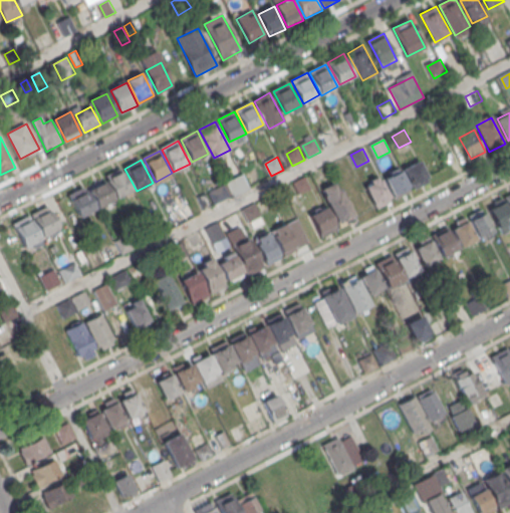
[(417,190),(405,169),(420,161),(431,183),(417,190)]
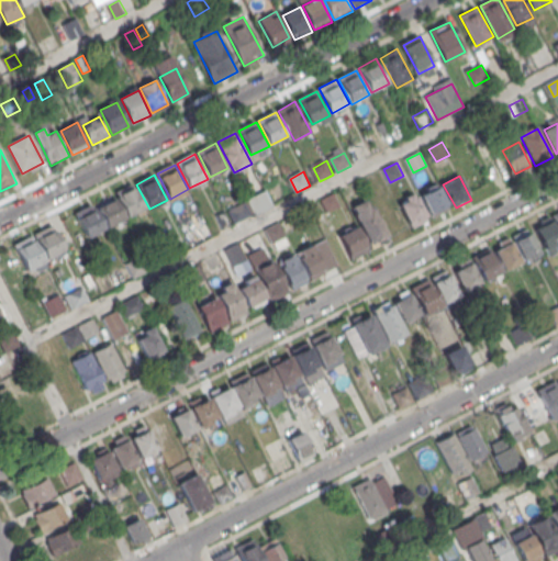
[(130,217),(116,193),(134,184),(147,209),(130,217)]
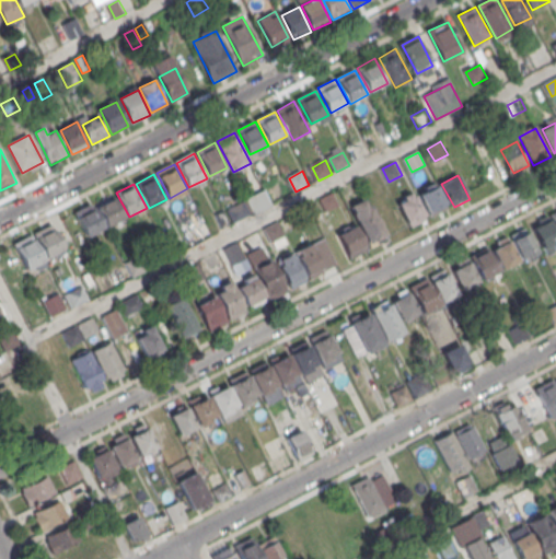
[(433,217),(421,194),(437,185),(449,209),(433,217)]
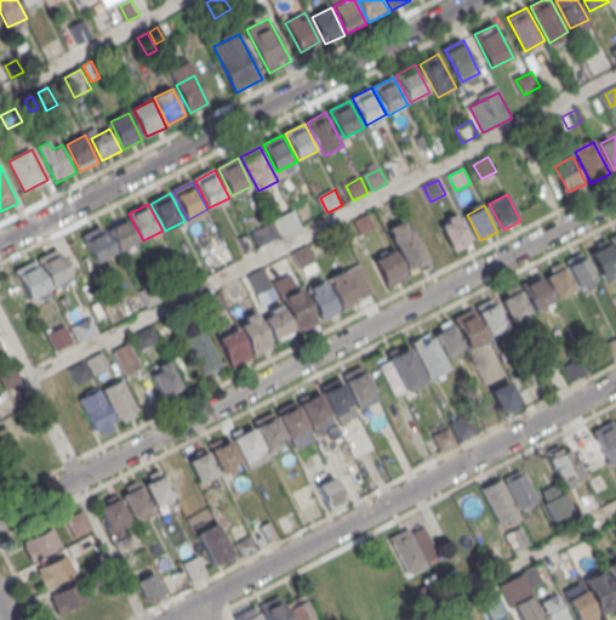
[(294,229),(286,216),(296,210),(303,225),(294,229)]
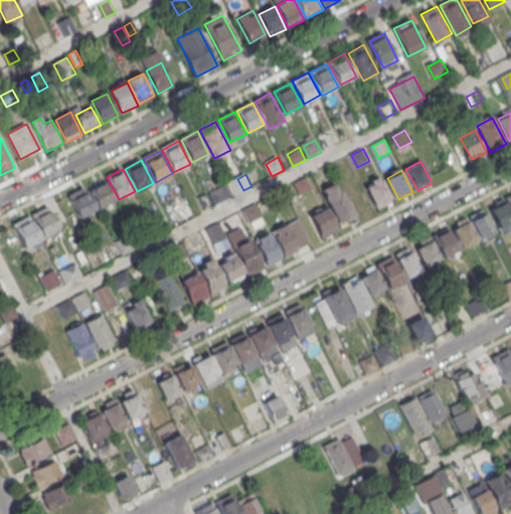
[(302,195),(296,183),(308,177),(314,189),(302,195)]
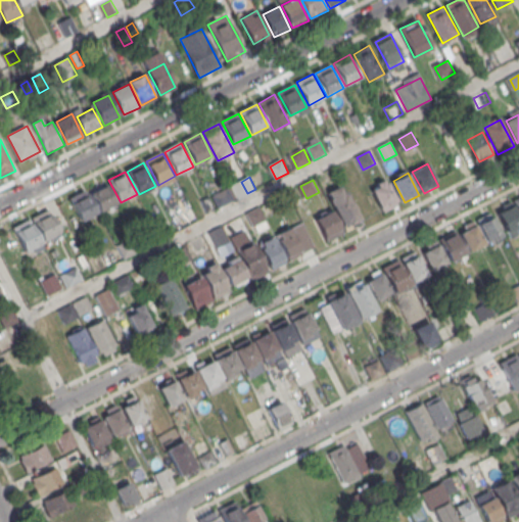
[(101,212),(90,190),(106,181),(119,204),(101,212)]
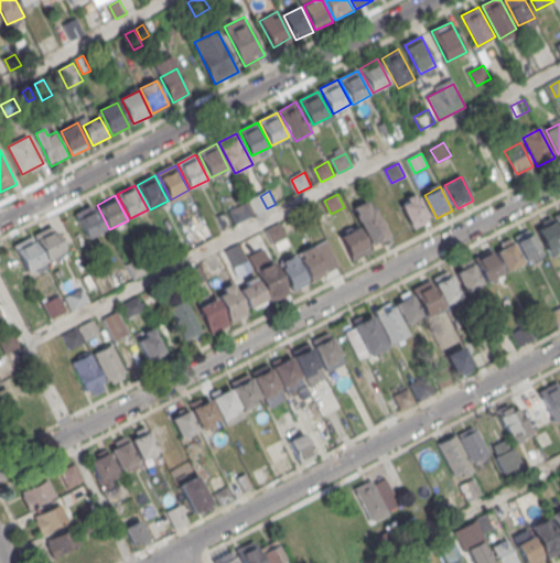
[(417,229),(404,206),(420,197),(432,222),(417,229)]
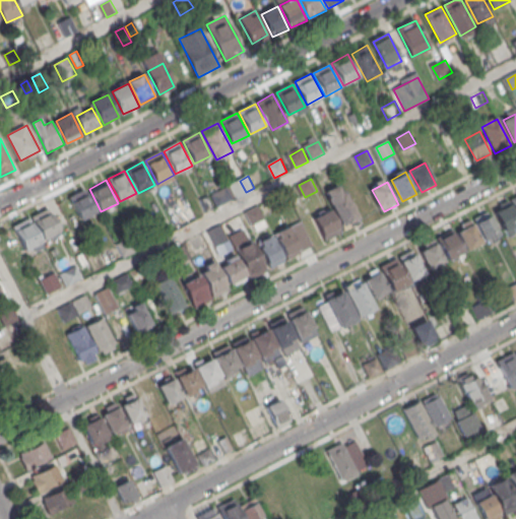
[(326,194),(342,185),(361,218),(344,228),(326,194)]
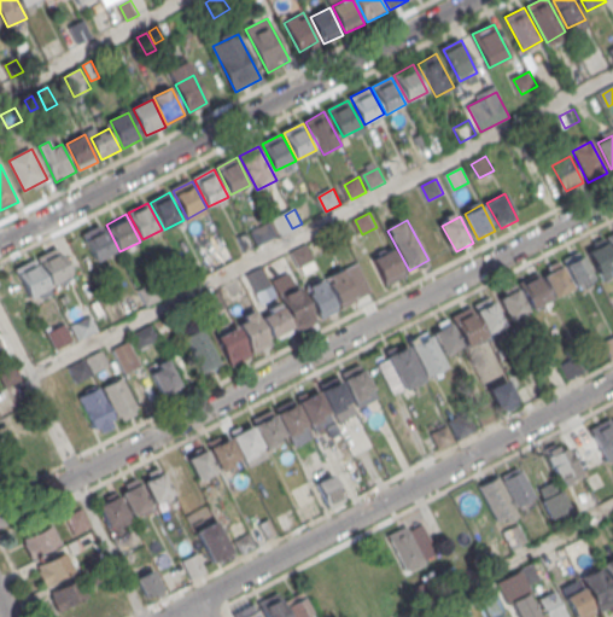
[(260,245),(252,233),(270,223),(278,236),(260,245)]
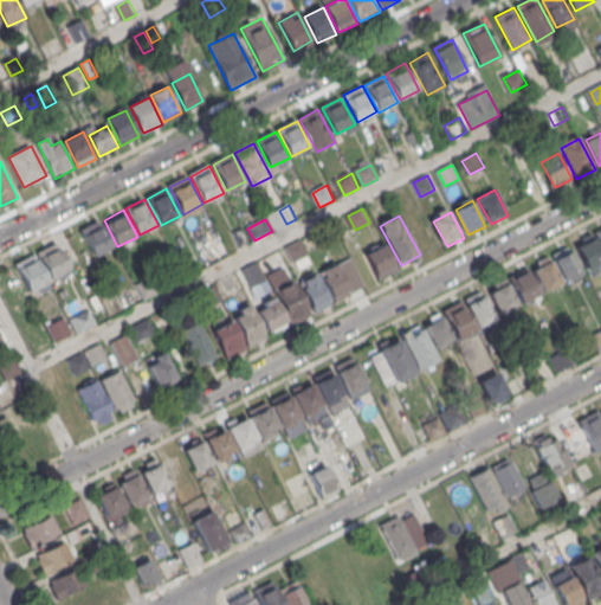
[(96,257),(82,231),(101,220),(115,248),(96,257)]
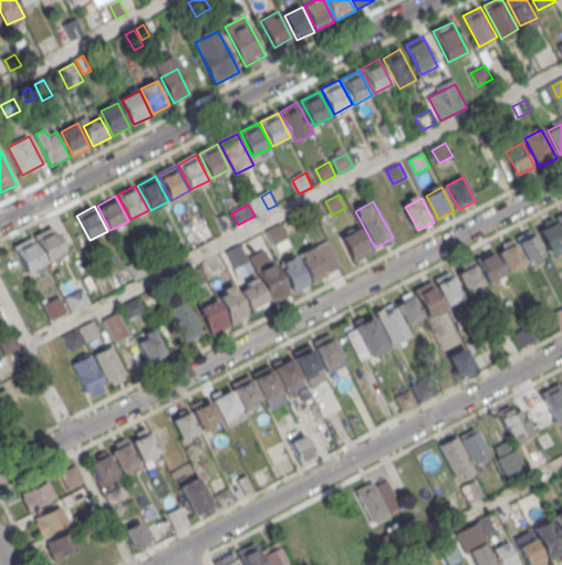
[(385,217),(403,208),(415,232),(397,241),(385,217)]
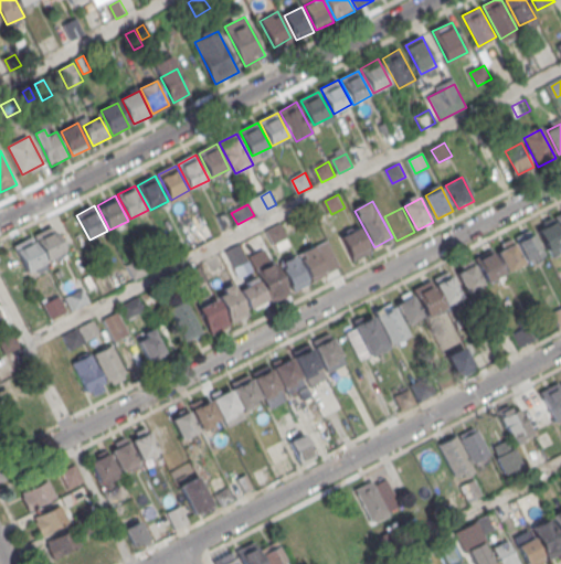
[(225,231),(219,217),(226,213),(233,226),(225,231)]
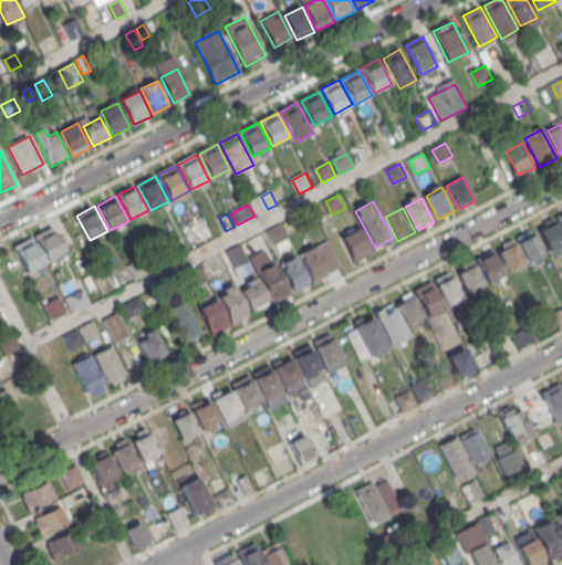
[(561,251),(552,257),(539,231),(557,222),(561,231),(561,251)]
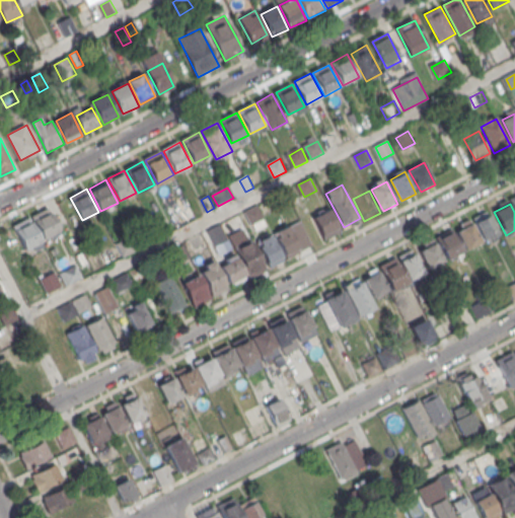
[(253,224),(247,213),(260,206),(266,218),(253,224)]
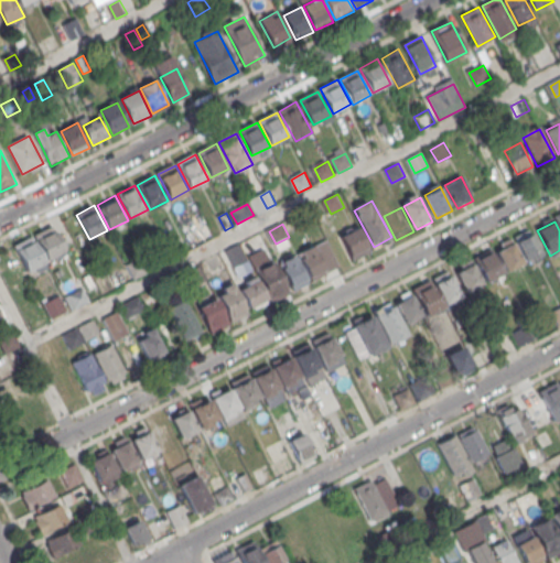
[(50,261),(36,237),(54,227),(67,252),(50,261)]
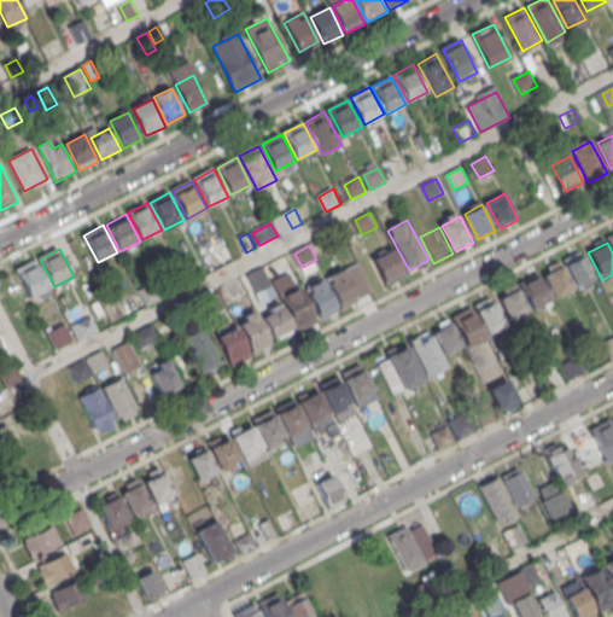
[(375,260),(393,250),(407,277),(389,286),(375,260)]
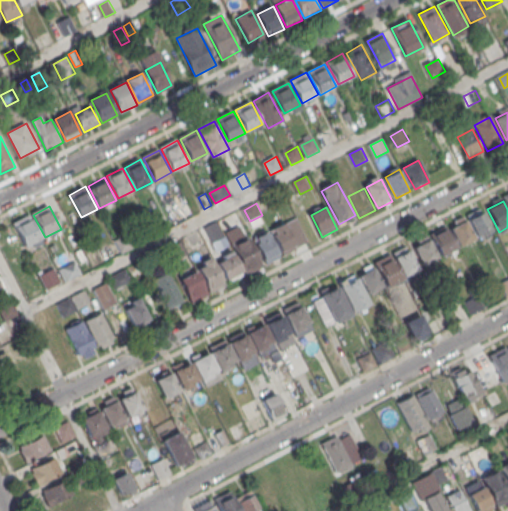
[(480,238),(469,218),(483,211),(494,231),(480,238)]
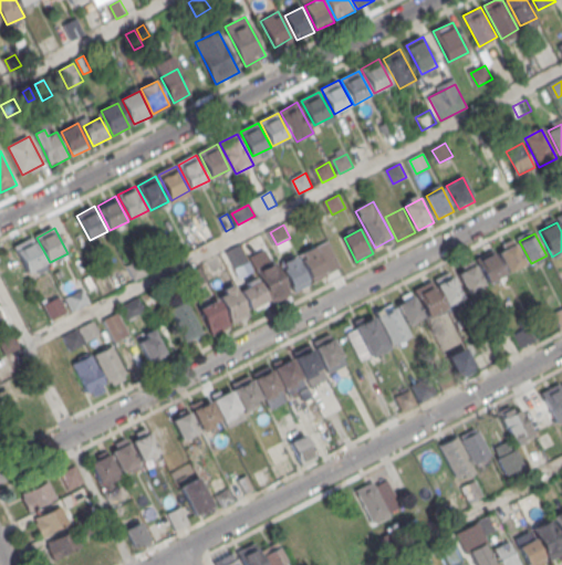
[(29,272),(16,248),(33,238),(47,263),(29,272)]
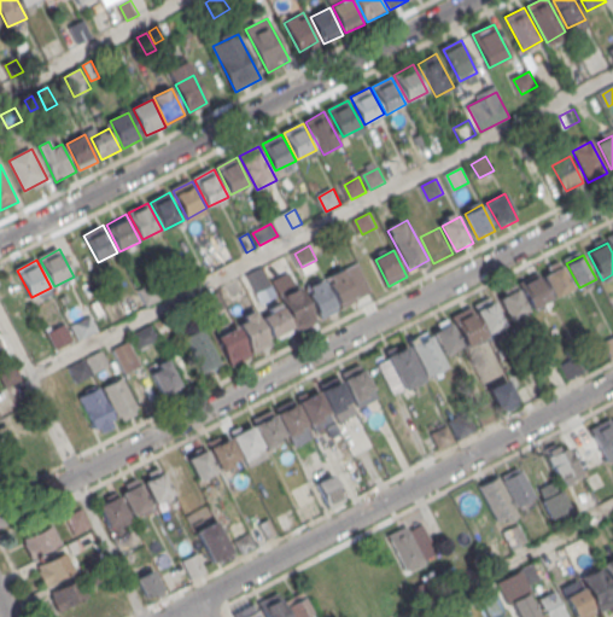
[(558,297),(544,273),(561,263),(574,287),(558,297)]
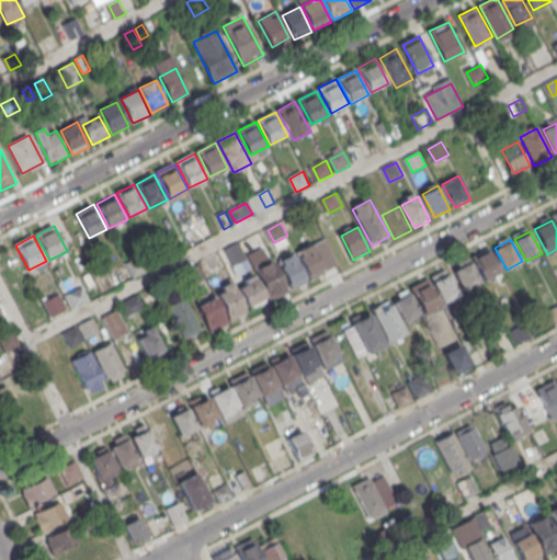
[(235,265),(227,250),(240,243),(248,259),(235,265)]
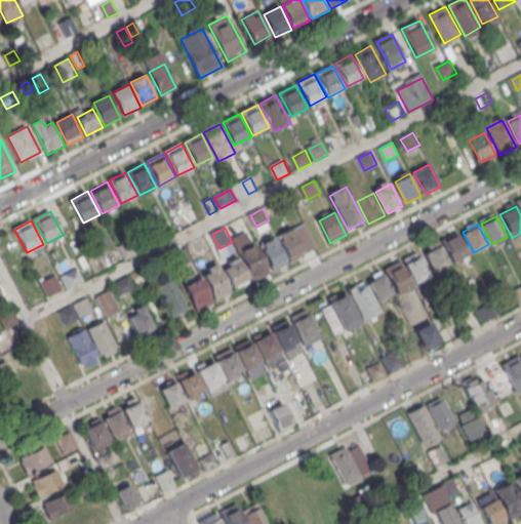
[(290,260),(279,238),(293,231),(306,253),(290,260)]
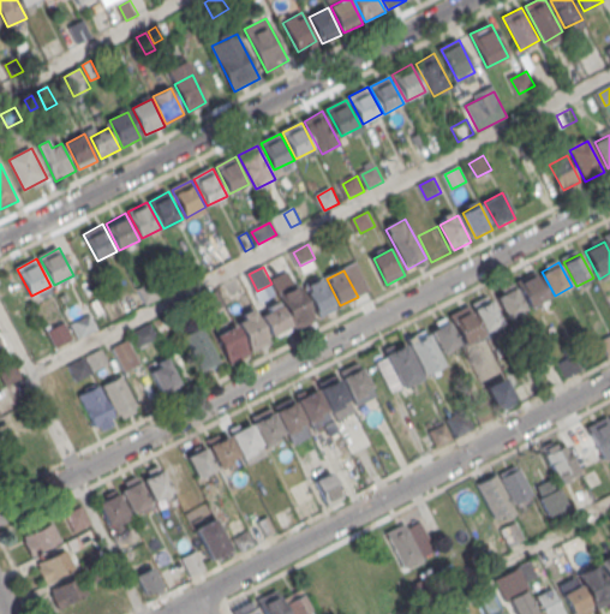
[(532,310),(518,282),(538,272),(552,299),(532,310)]
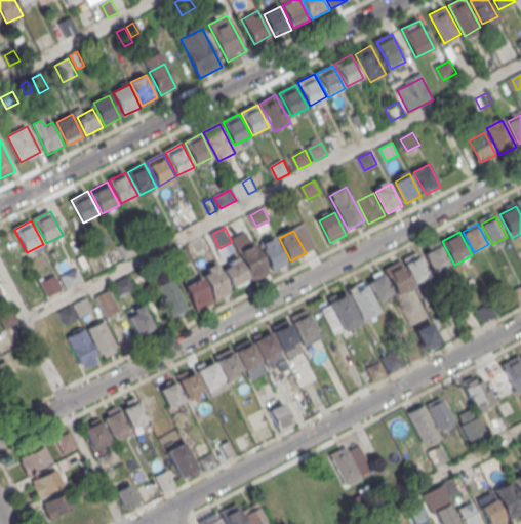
[(272,270),(261,247),(275,239),(287,263),(272,270)]
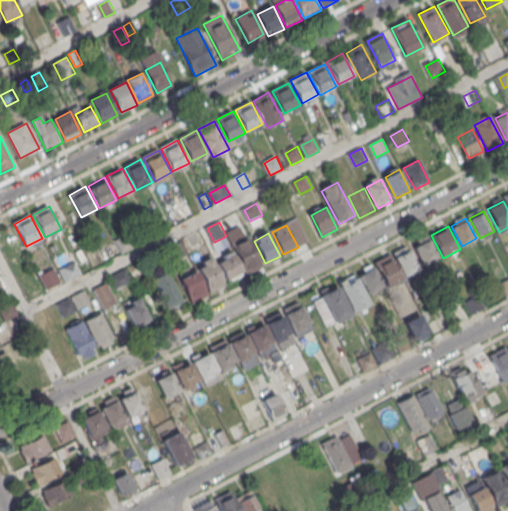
[(127,235),(116,241),(123,253),(133,247),(127,235)]
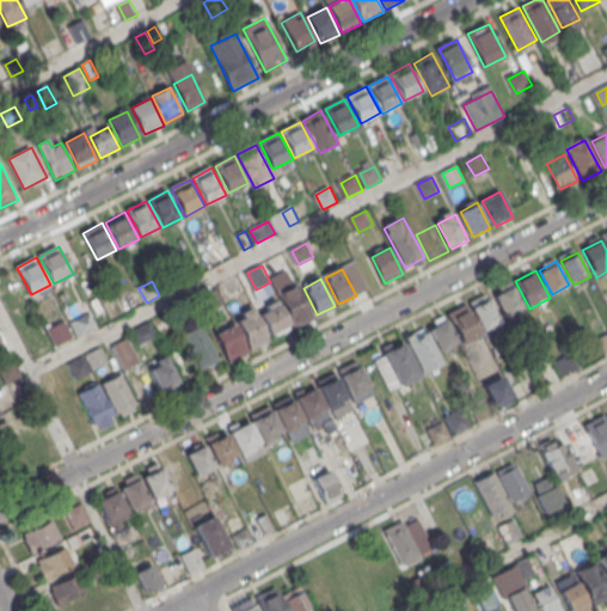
[(296,328),(279,295),(299,285),(316,318),(296,328)]
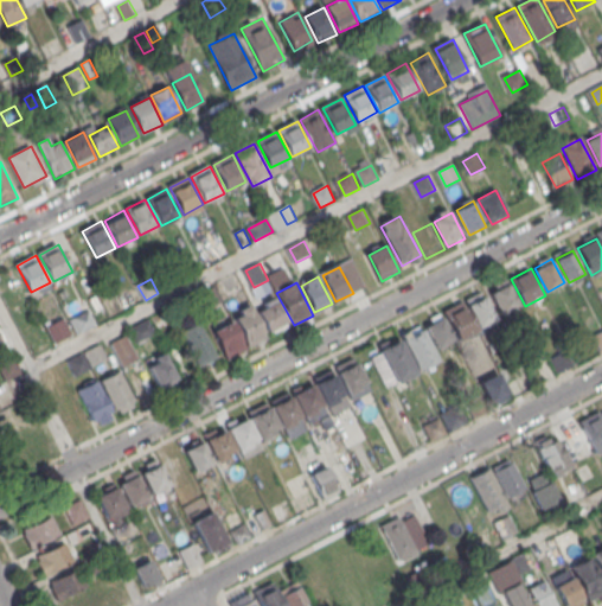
[(504,314),(492,291),(508,282),(520,306),(504,314)]
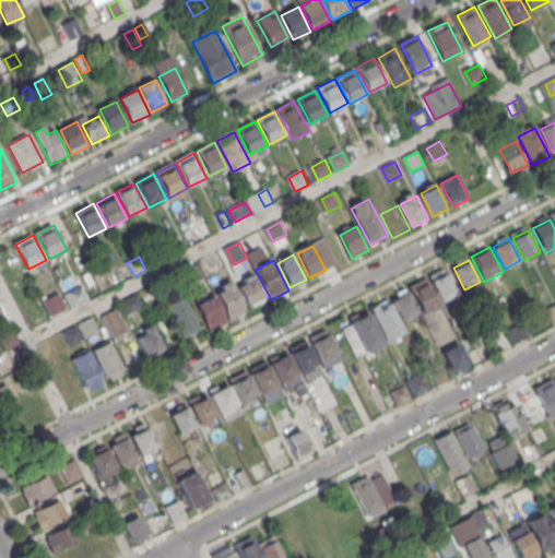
[(191,284),(186,272),(199,265),(204,277),(191,284)]
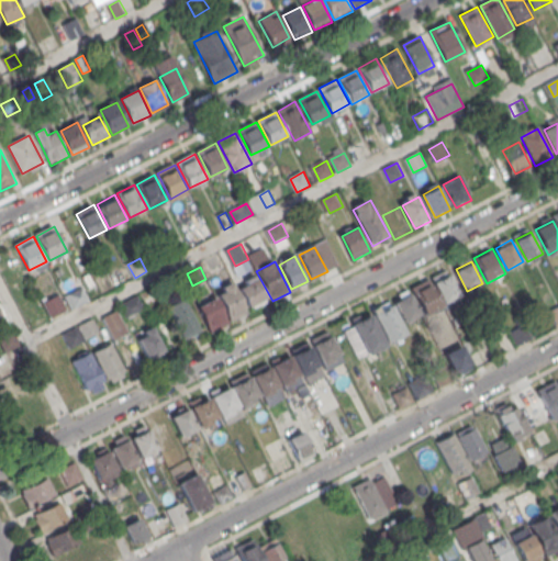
[(446,304),(434,282),(449,273),(461,295),(446,304)]
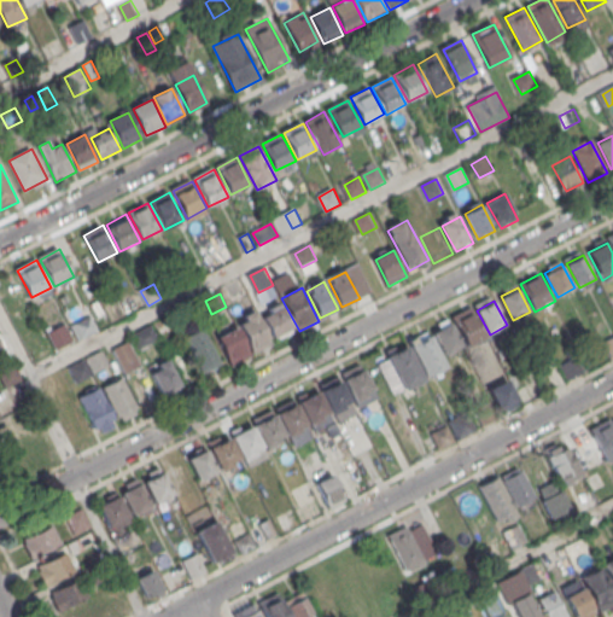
[(274,338),(264,316),(284,307),(295,329),(274,338)]
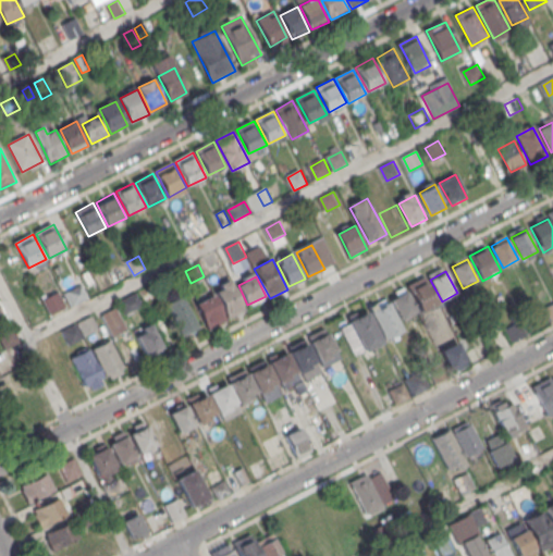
[(421,312),(408,287),(427,278),(440,303),(421,312)]
